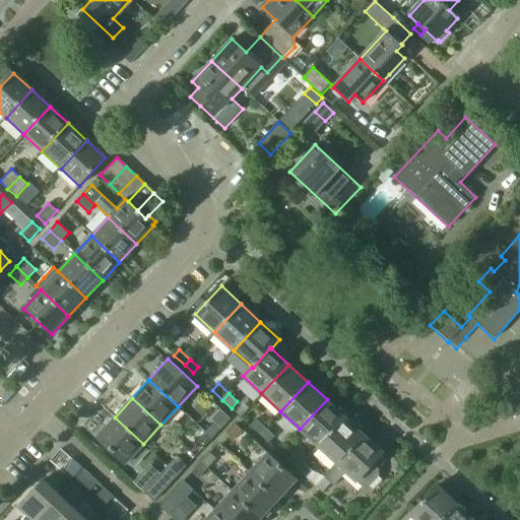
[(300,429),(318,446),(345,416),(327,399),(300,429)]
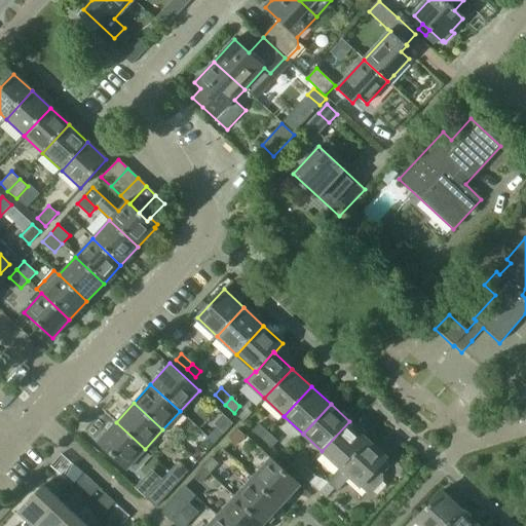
[(322,451),(341,468),(368,439),(349,421),(322,451)]
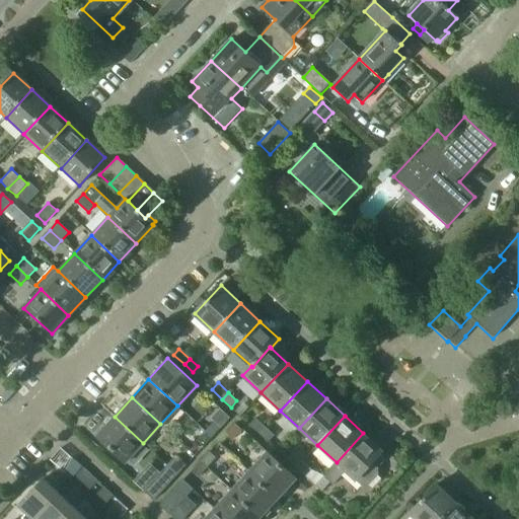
[(143,443),(115,417),(96,436),(125,462),(143,443)]
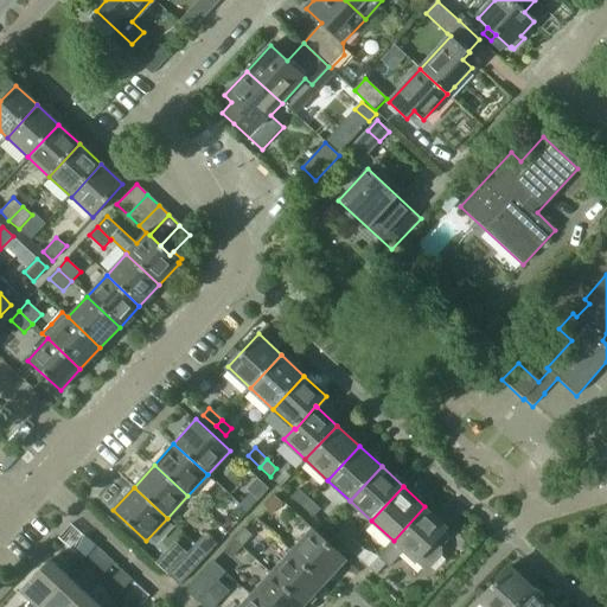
[(249,492),(240,503),(248,511),(264,493),(259,487),(251,494),(249,492)]
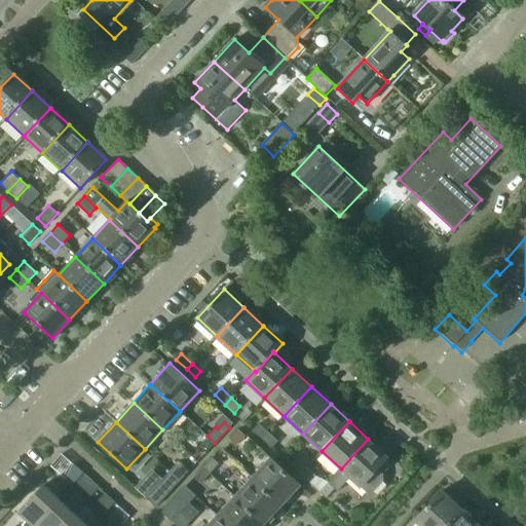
[(262,440),(269,433),(259,423),(253,429),(262,440)]
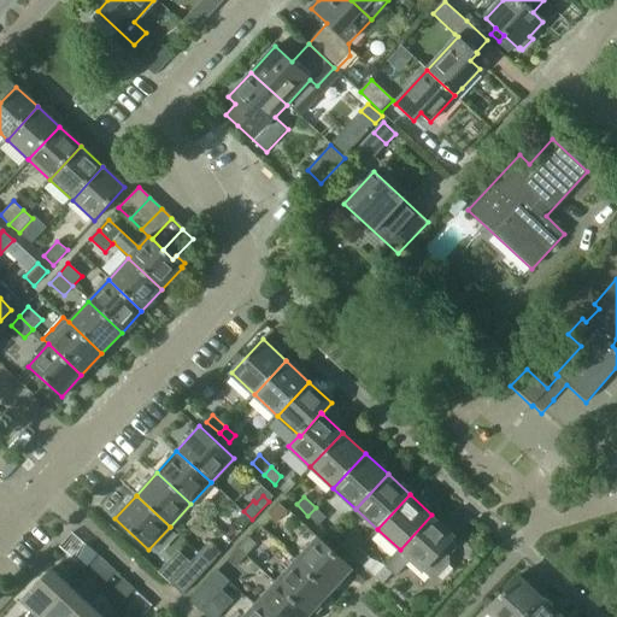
[(278,503),(269,515),(276,522),(287,511),(278,503)]
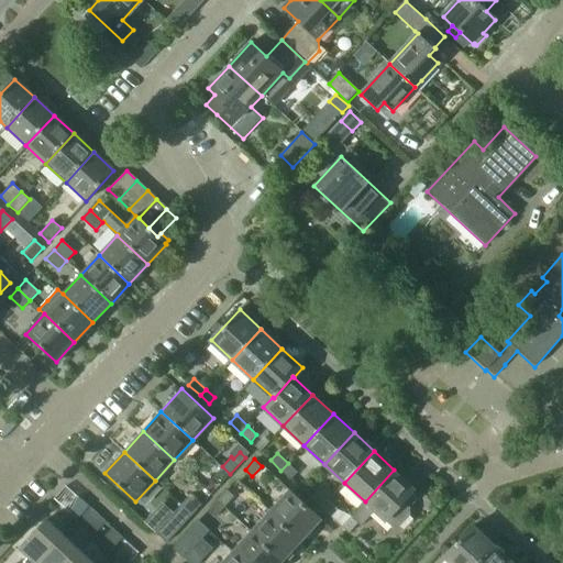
[(298,472),(288,463),(280,471),(291,479),(298,472)]
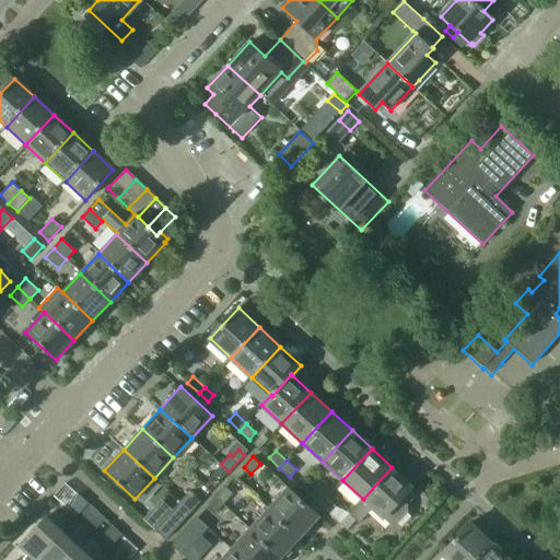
[(229,471),(221,464),(211,475),(219,481),(229,471)]
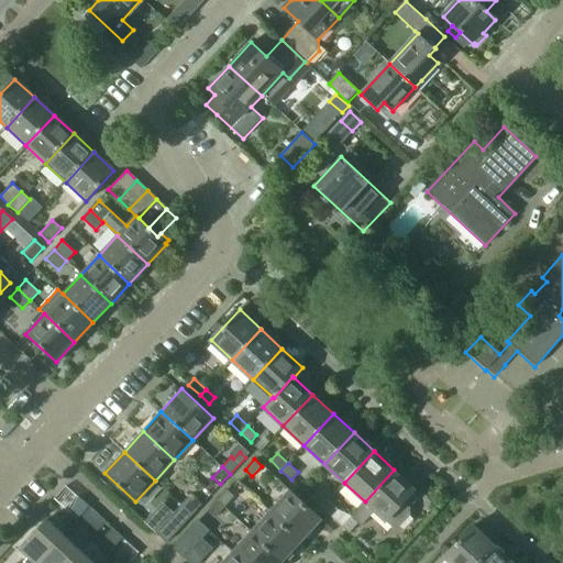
[(365,501),(346,521),(342,526),(349,533),(359,523),(362,526),(375,510),(386,520),(393,526),(399,526),(410,514),(410,507),(404,501),(415,489),(394,470),(365,501)]
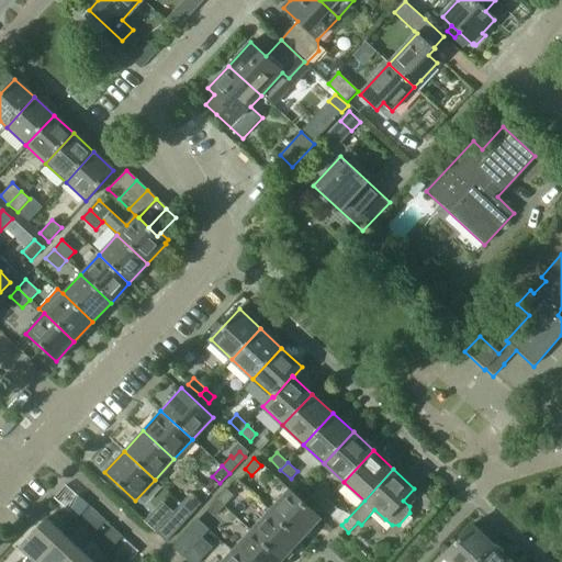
[(236,479),(217,499),(225,506),(244,485),(236,479)]
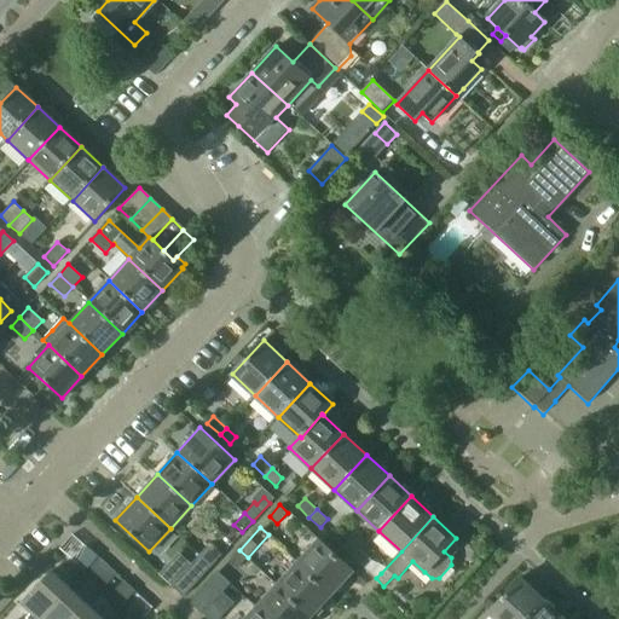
[(318,538),(296,561),(331,593),(353,570),(318,538)]
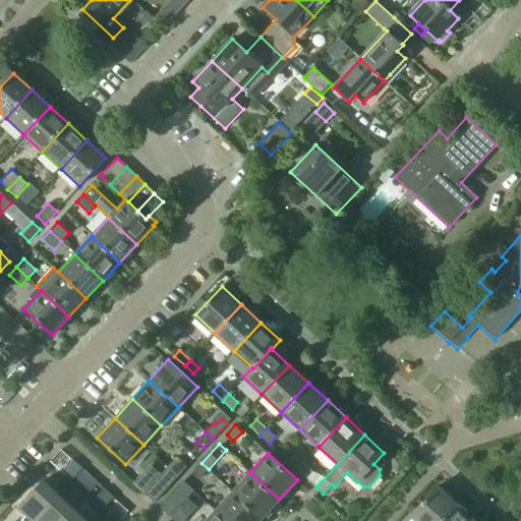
[(288,461),(298,470),(304,463),(294,454),(288,461)]
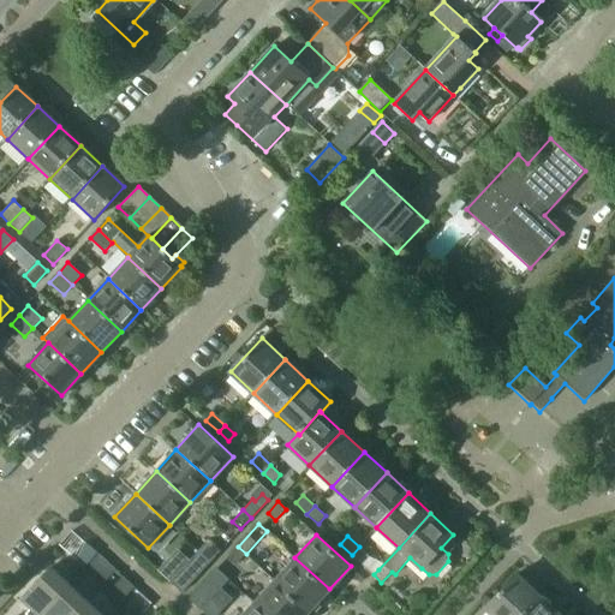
[(208,539),(197,551),(209,562),(220,550),(208,539)]
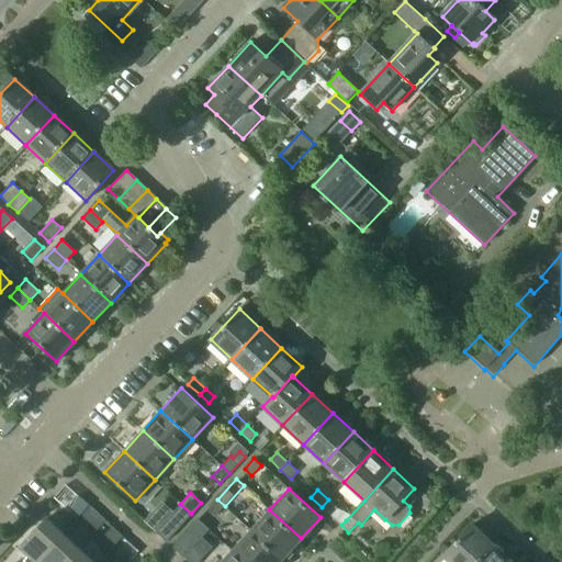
[(78,495),(70,513),(76,519),(89,505),(78,495)]
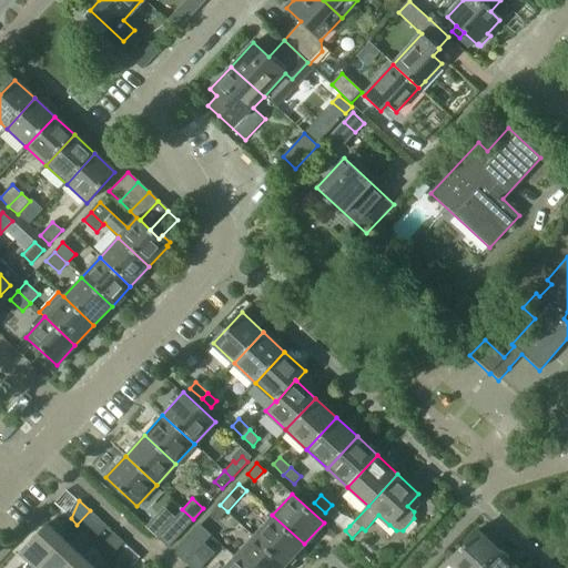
[(227,511),(220,505),(210,515),(217,521),(227,511)]
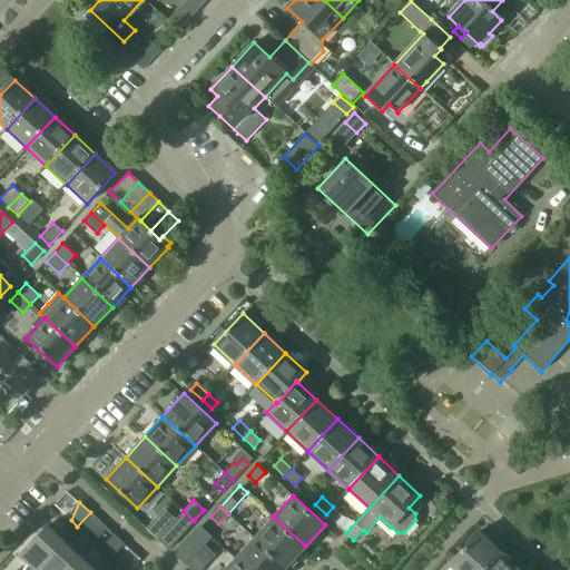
[(194,521),(183,511),(157,539),(168,549),(194,521)]
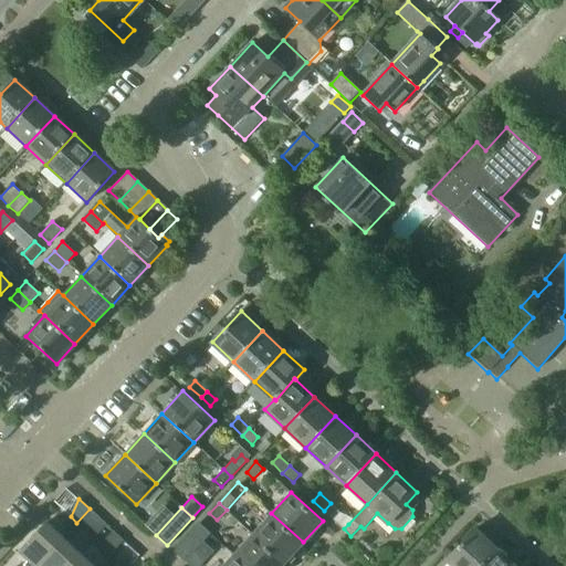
[(271,513),(252,533),(284,563),(303,542),(271,513)]
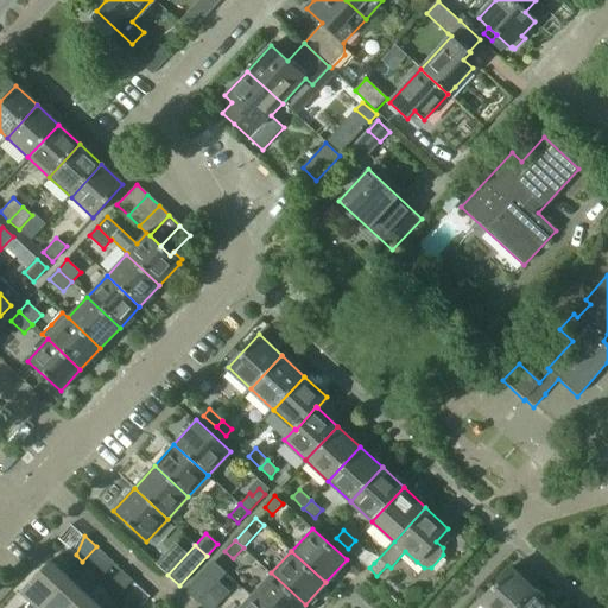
[(358,558),(369,568),(374,563),(367,557),(369,555),(365,551),(358,558)]
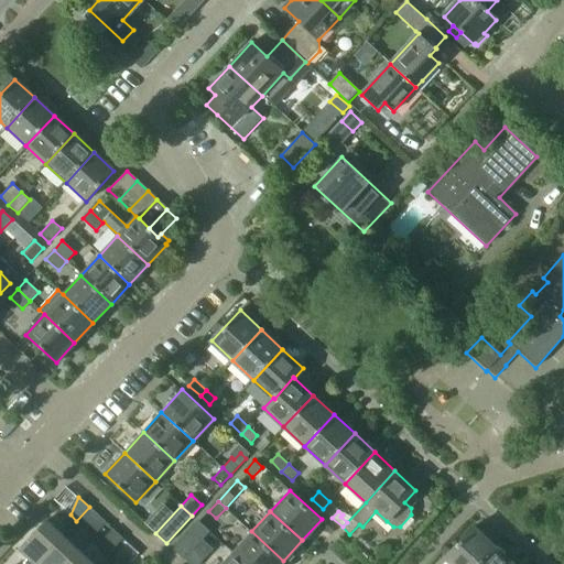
[(38,563),(65,535),(47,520),(21,549),(30,557),(23,563),(38,563)]
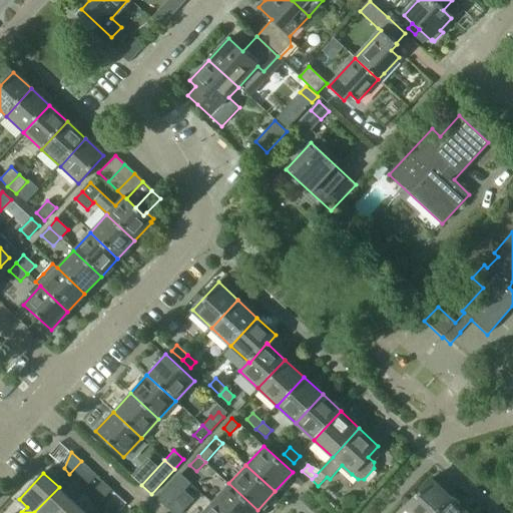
[(191,484),(181,475),(158,500),(168,509),(191,484)]
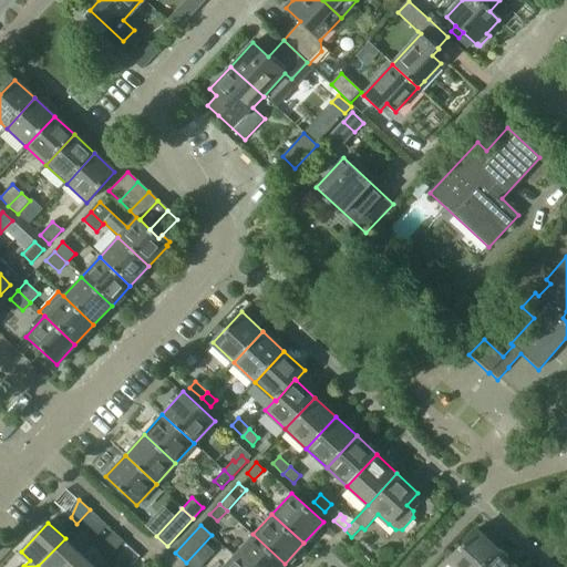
[(446,560),(453,566),(478,566),(497,548),(475,528),(446,560)]
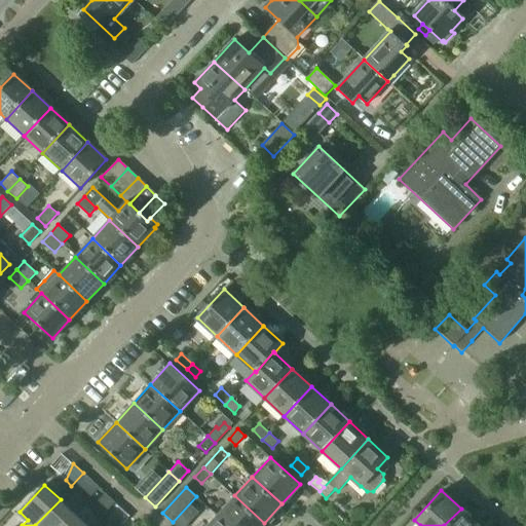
[(105,494),(99,501),(108,509),(114,502),(105,494)]
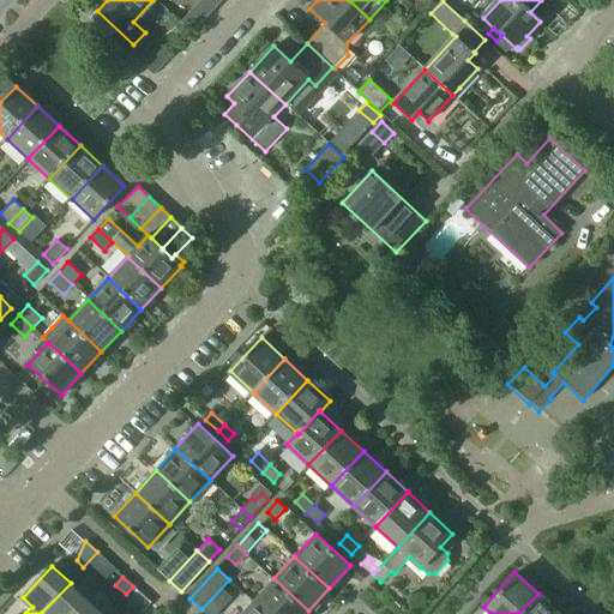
[(274,578),(253,601),(266,613),(304,613),(308,611),(274,578)]
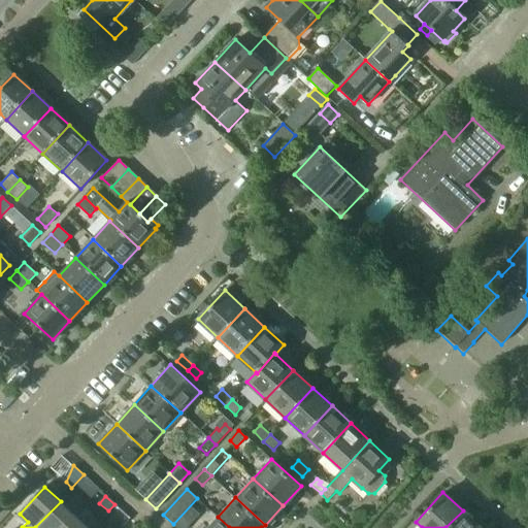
[(64,527),(76,516),(61,501),(35,527),(64,527)]
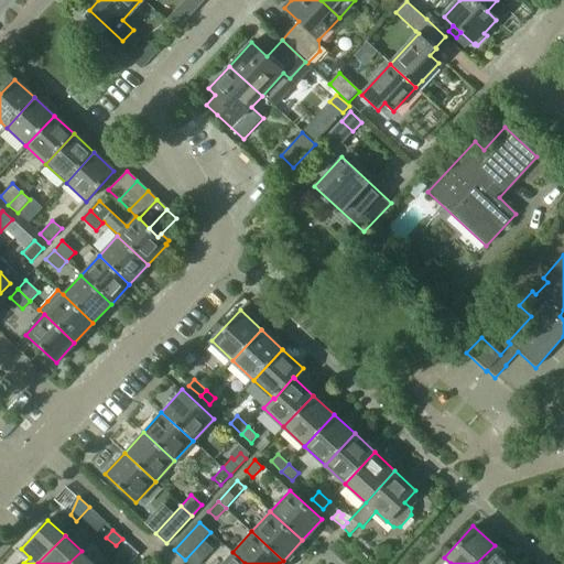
[(476,563),(513,563),(514,563),(495,545),(476,563)]
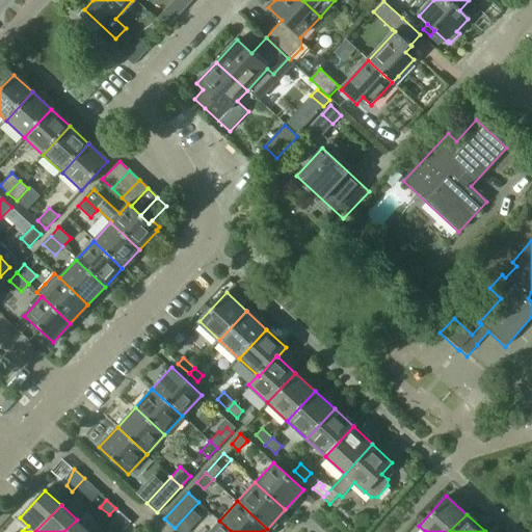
[(89,531),(77,520),(64,531),(89,531)]
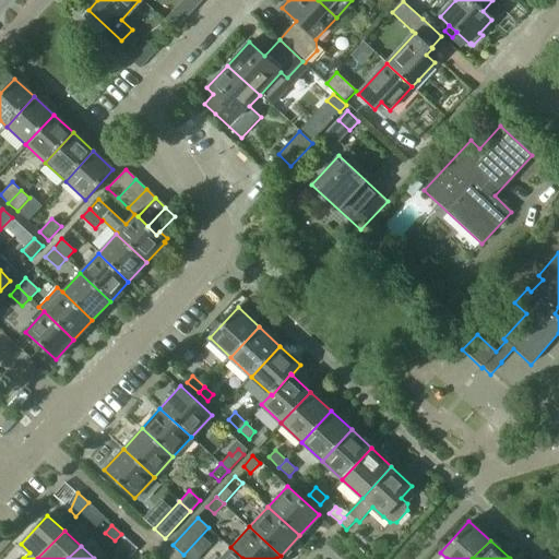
[(242,558),(230,547),(218,558),(242,558)]
